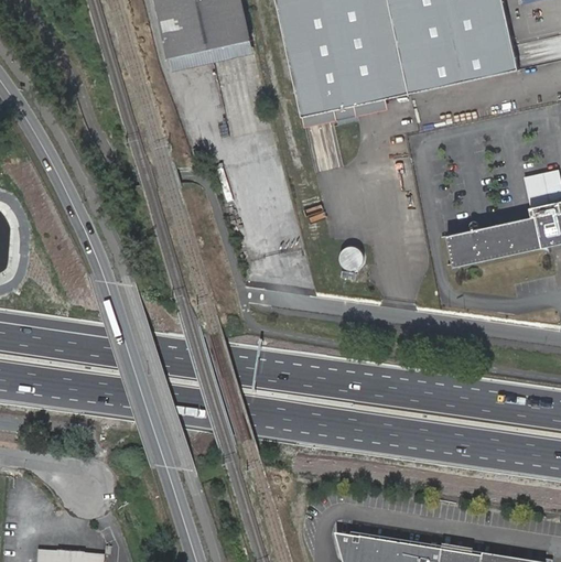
[(152,0),(166,60),(248,42),(238,0),(152,0)]
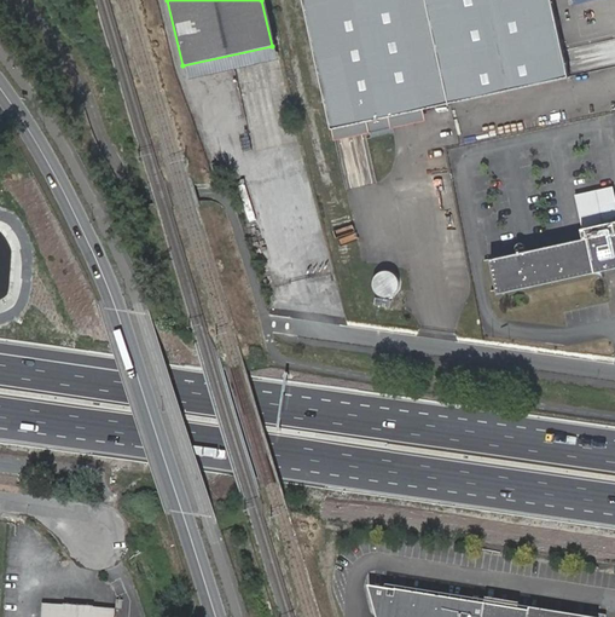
[(300,0),(330,131),(364,124),(366,136),(389,131),(387,119),(568,79),(550,0),(300,0)]
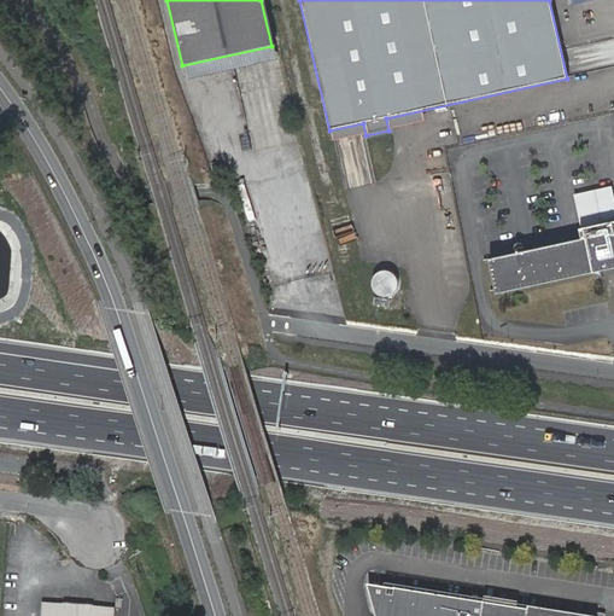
[(573,192),(582,226),(603,222),(600,203),(613,199),(613,195),(612,185),(573,192)]
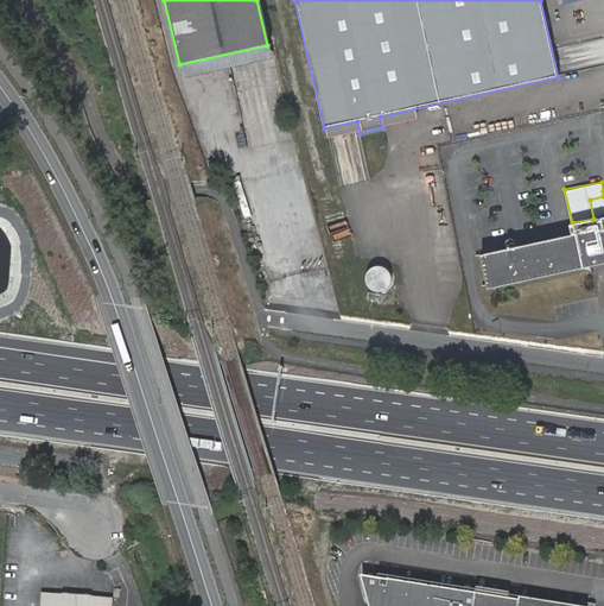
[(593,219),(572,222),(574,233),(484,252),(491,285),(603,260),(603,196),(590,200),(593,219)]
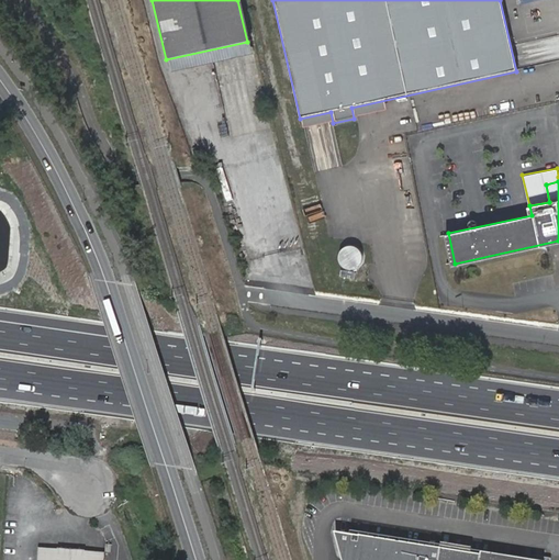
[(355,248),(350,247),(347,248),(345,249),(342,252),(339,256),(338,259),(339,265),(343,268),(345,269),(347,271),(350,271),(354,271),(356,269),(358,268),(360,266),(361,264),(362,260),(361,256),(360,253),(359,252),(355,248)]
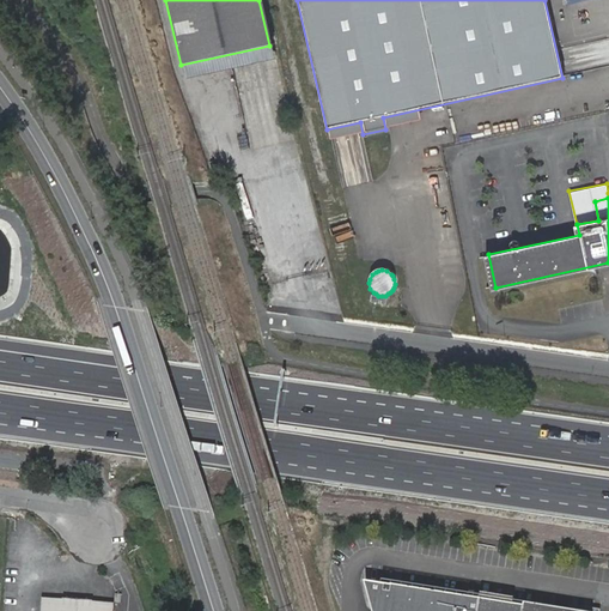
[(573,610),(527,603),(527,606),(366,581),(373,610),(573,610)]
